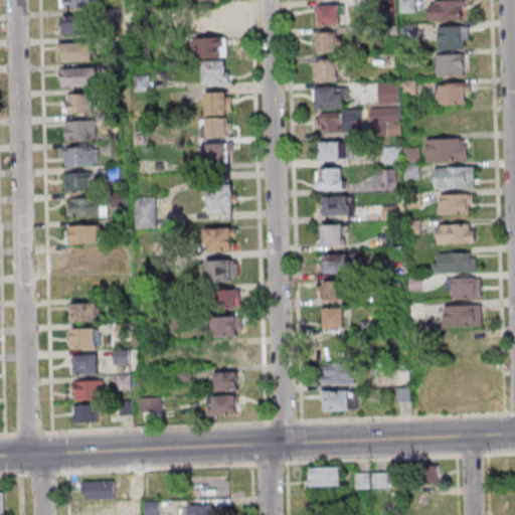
[(61,0),(61,8),(95,8),(95,0),(61,0)]
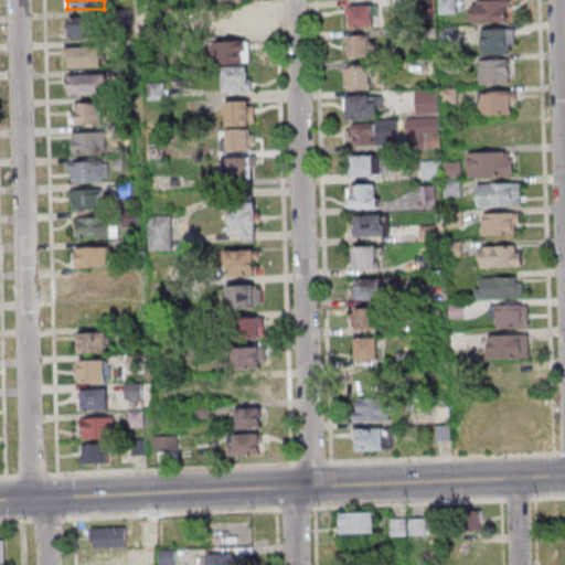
[(458,13),(457,0),(438,0),(439,13),(458,13)]
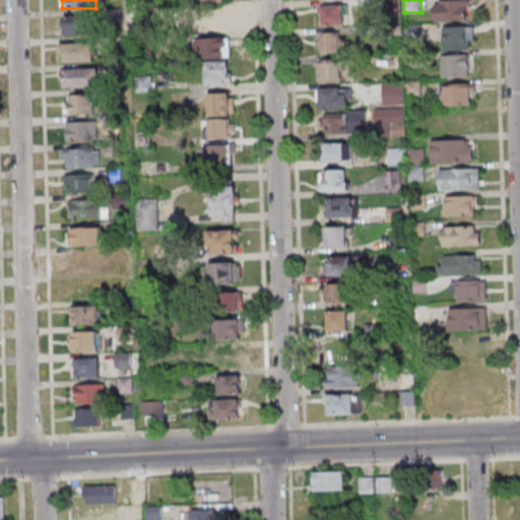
[(472,19),(471,0),(434,0),(435,20),(472,19)]
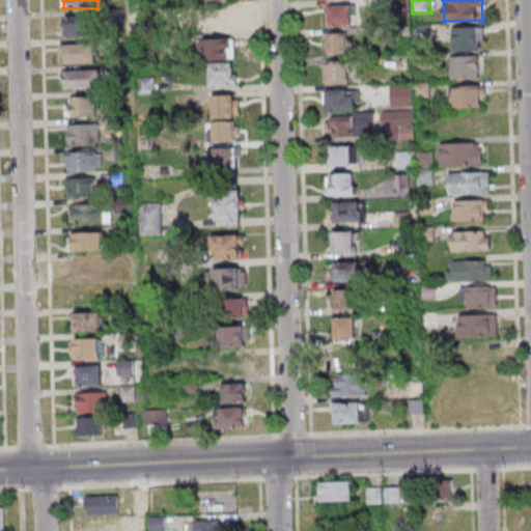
[(355,5),(327,5),(327,25),(355,25),(355,5)]
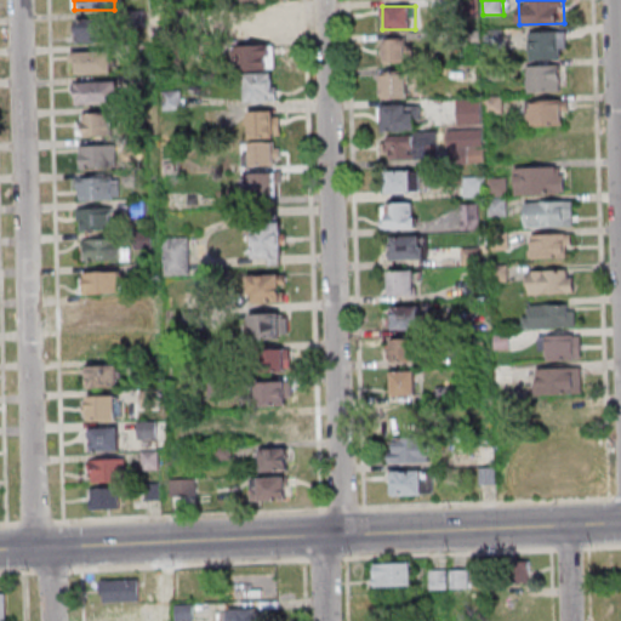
[(106,41),(106,18),(78,18),(78,41),(106,41)]
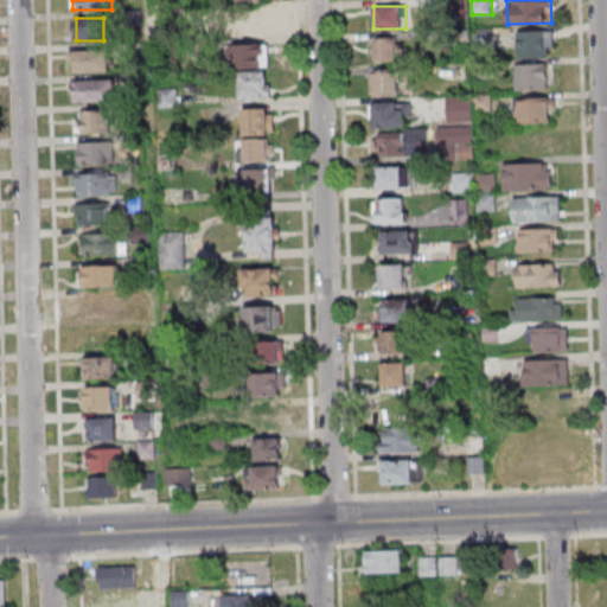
[(554,31),(518,31),(518,58),(554,58),(554,31)]
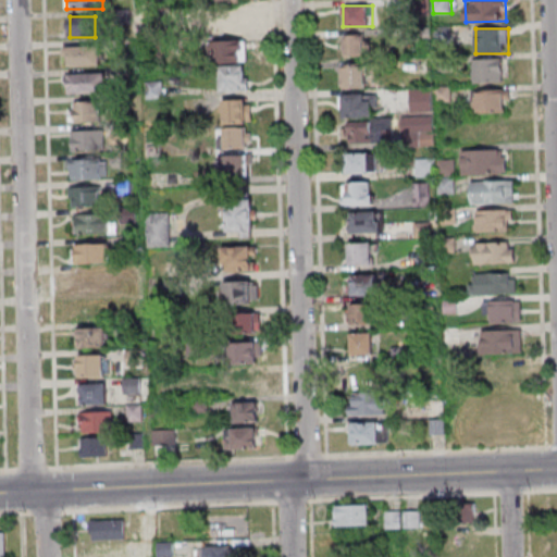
[(344,57),(368,57),(368,35),(344,35),(344,57)]
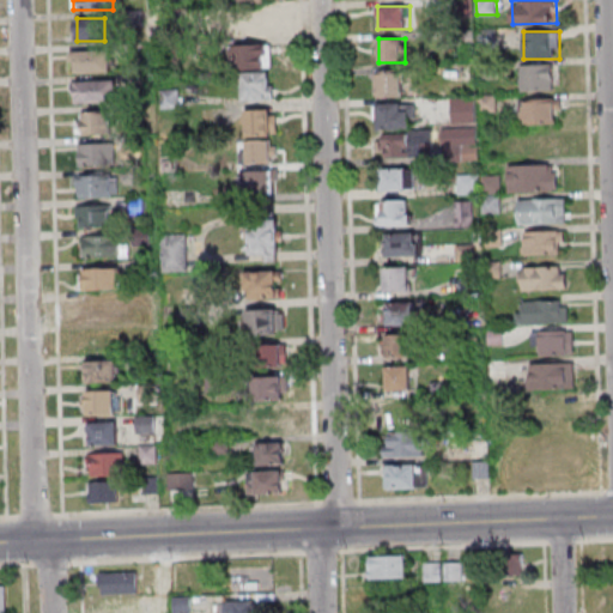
[(271,46),(231,46),(231,68),(271,68),(271,46)]
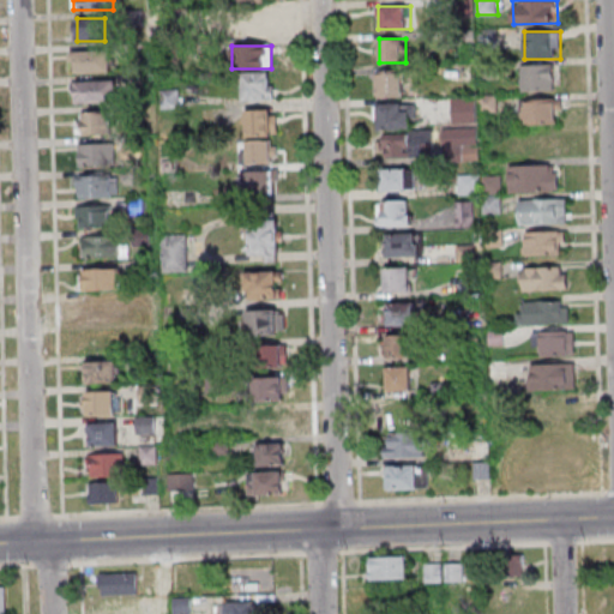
[(71,50),(71,72),(110,72),(110,50),(71,50)]
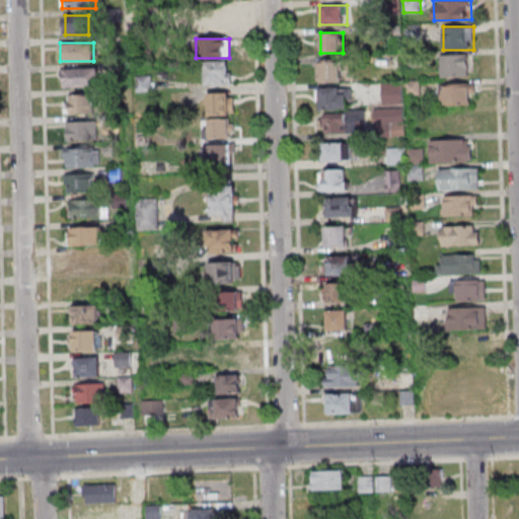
[(470,55),(440,55),(440,76),(470,76),(470,55)]
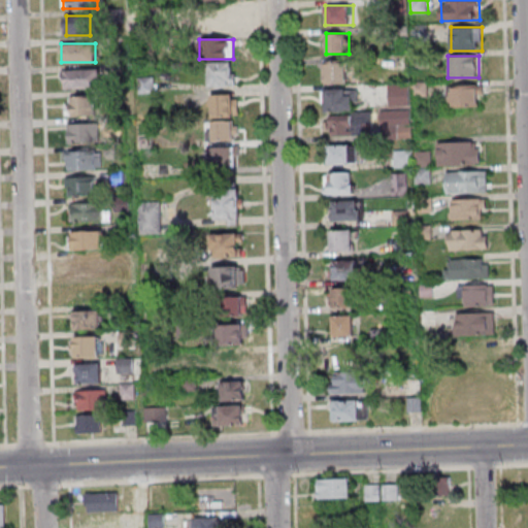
[(207,62),(207,86),(235,86),(235,62),(207,62)]
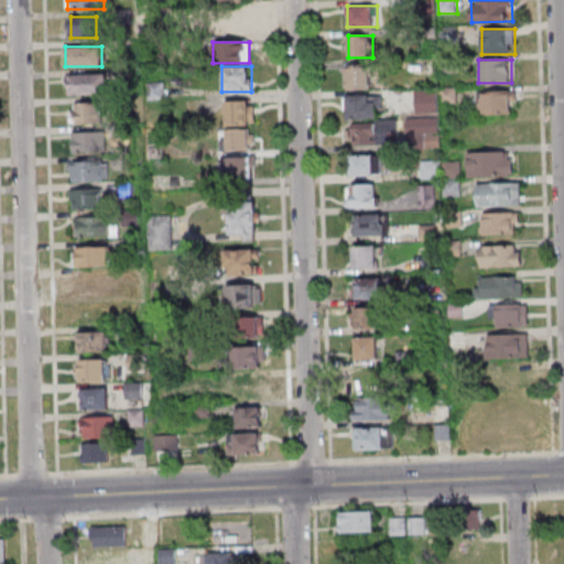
[(371,66),(346,66),(346,90),(371,90),(371,66)]
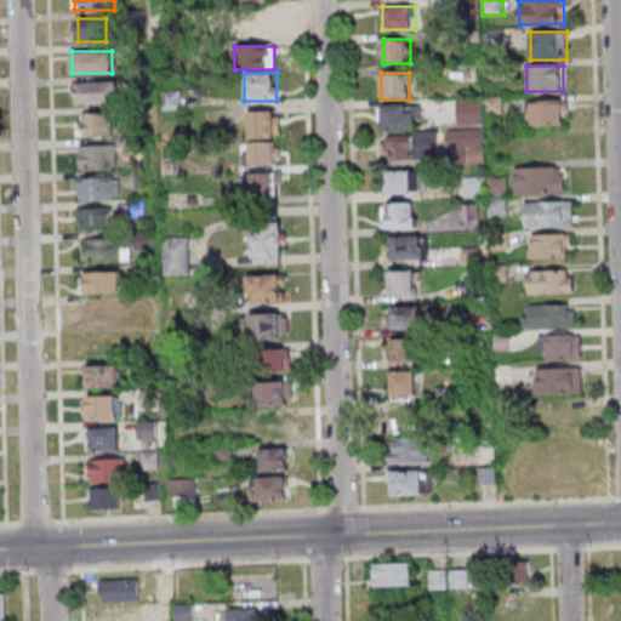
[(119,104),(119,81),(74,81),(74,104),(119,104)]
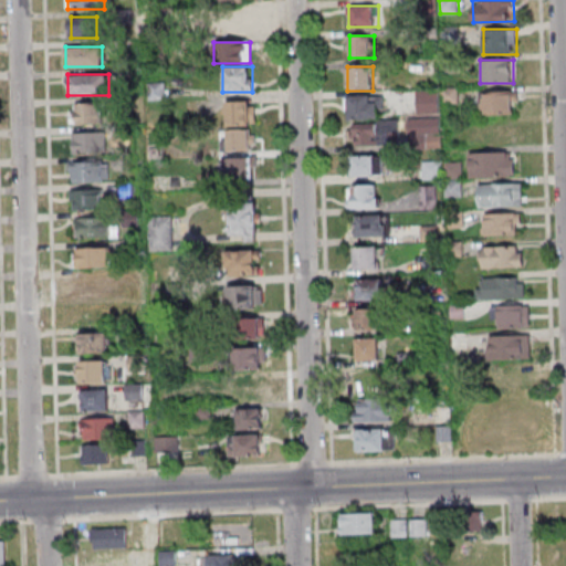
[(165,83),(150,83),(150,98),(165,98),(165,83)]
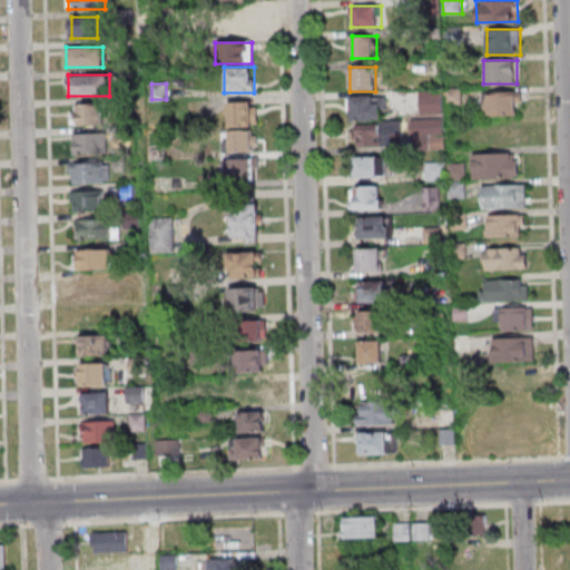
[(483,115),(523,115),(523,91),(483,91),(483,115)]
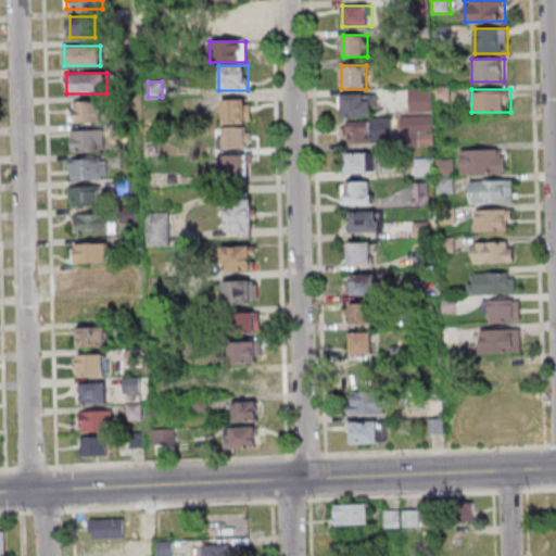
[(342,95),(342,117),(376,117),(376,95),(342,95)]
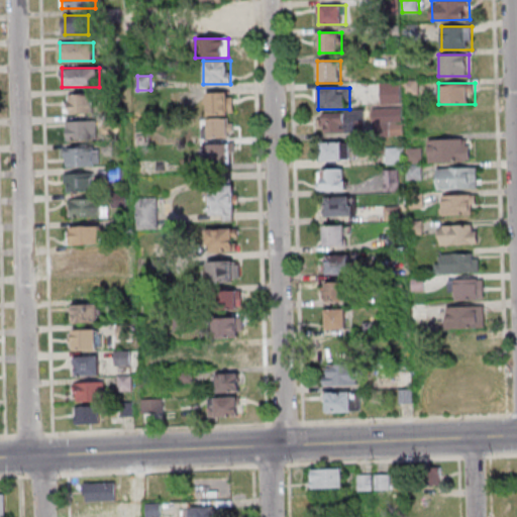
[(206,115),(233,115),(233,92),(206,92),(206,115)]
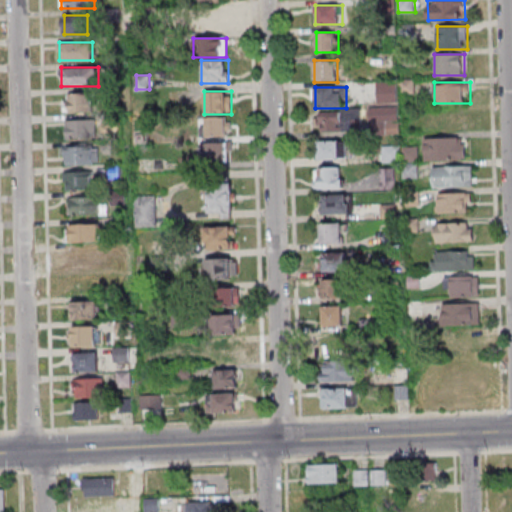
[(89,93),(65,93),(65,112),(89,112),(89,93)]
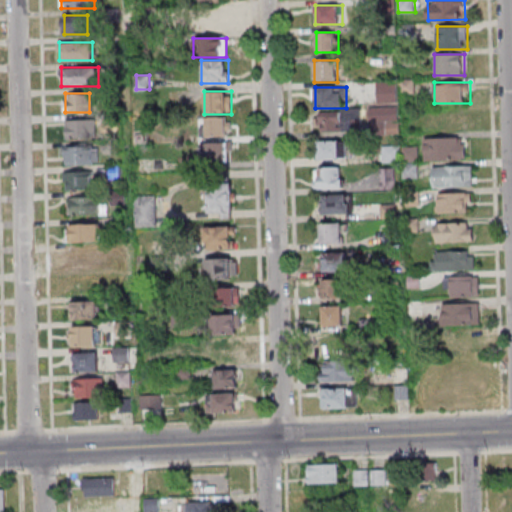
[(346,112),(319,112),(319,132),(346,132),(346,112)]
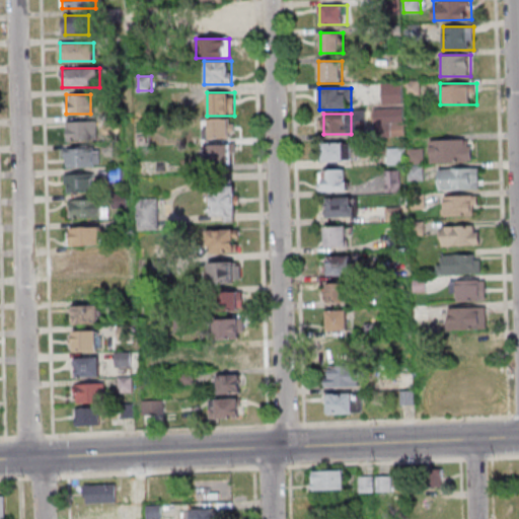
[(206,119),(206,139),(234,139),(234,119),(206,119)]
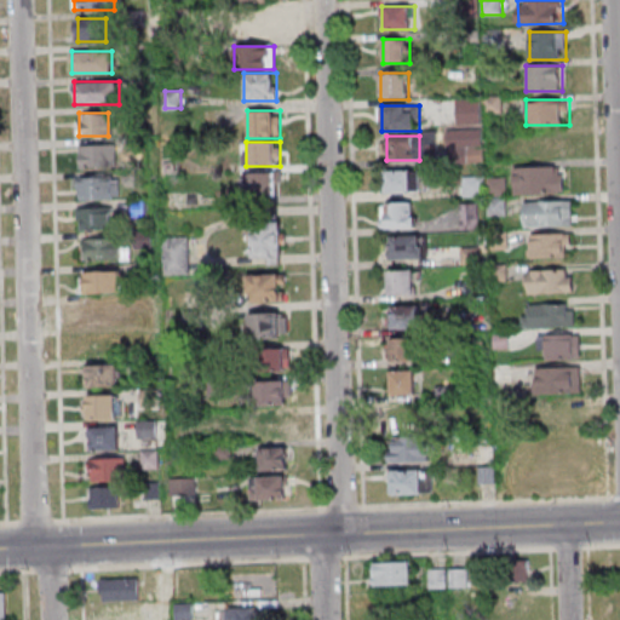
[(80,144),(80,170),(114,170),(114,144),(80,144)]
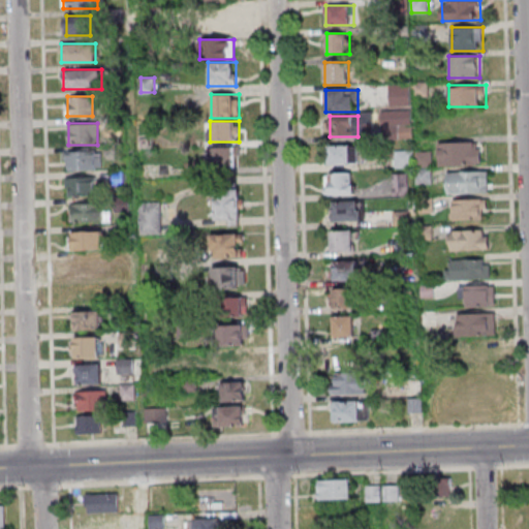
[(483,143),(438,143),(438,166),(483,166),(483,143)]
